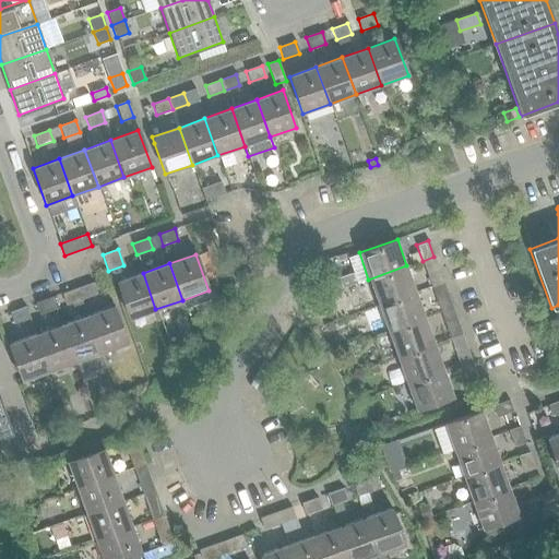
[(368,280),(378,306),(416,292),(406,265),(368,280)]
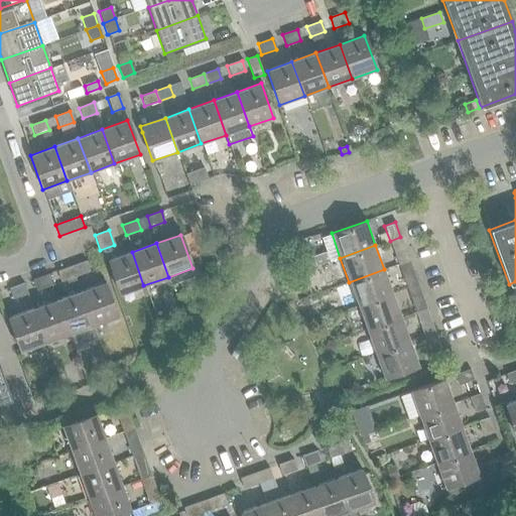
[(398,264),(408,261),(403,246),(393,249),(398,264)]
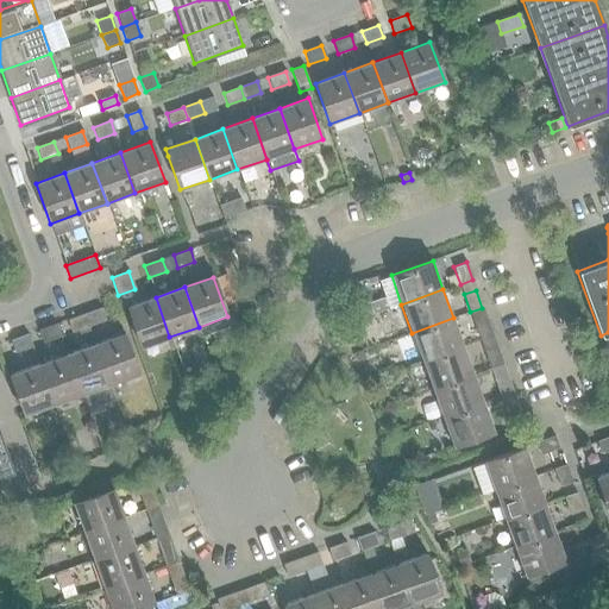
[(140,347),(169,337),(156,297),(126,307),(140,347)]
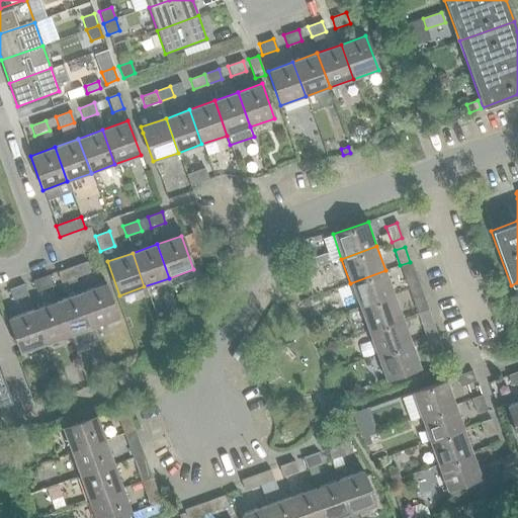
[(330,262),(327,253),(299,262),(304,272),(330,262)]
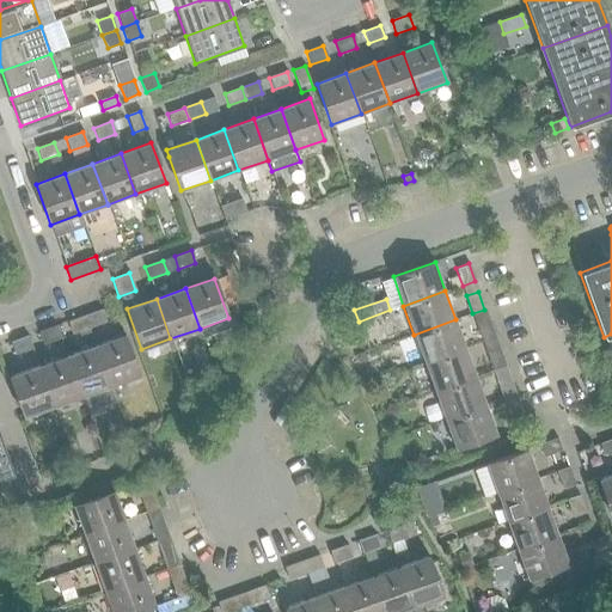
[(89,328),(105,322),(102,310),(84,316),(89,328)]
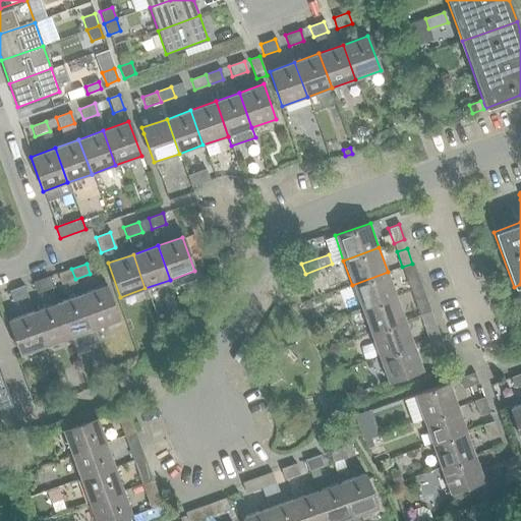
[(75,279),(71,269),(57,274),(61,284),(75,279)]
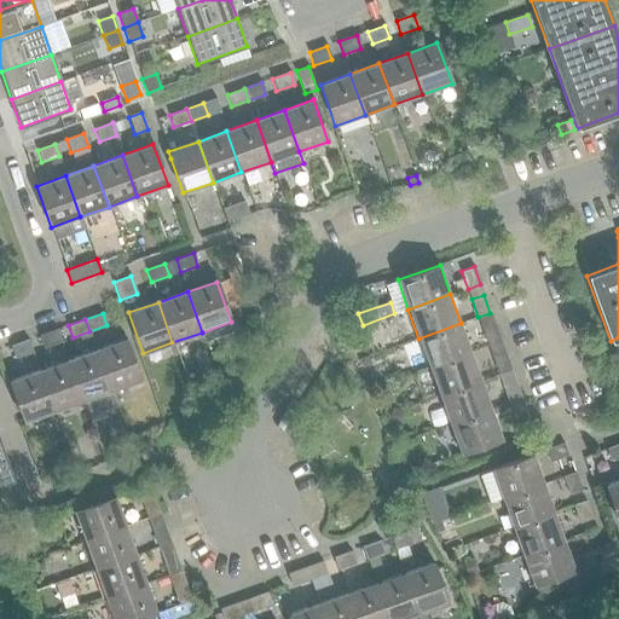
[(418,339),(428,368),(470,352),(461,323),(418,339)]
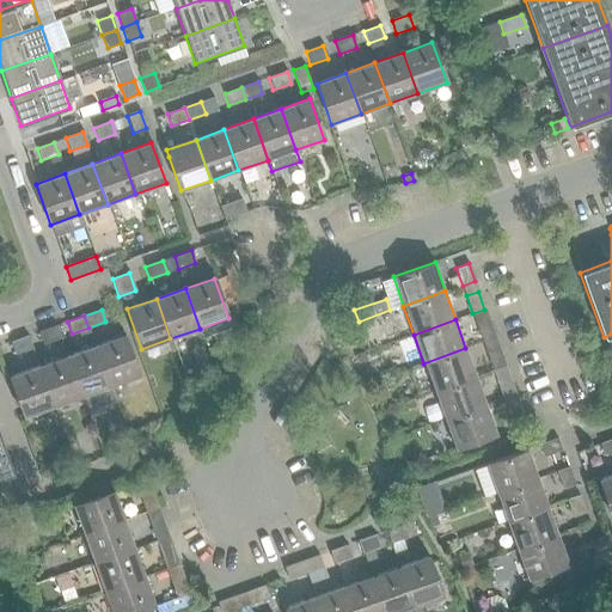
[(482,342),(495,337),(489,320),(476,324),(482,342)]
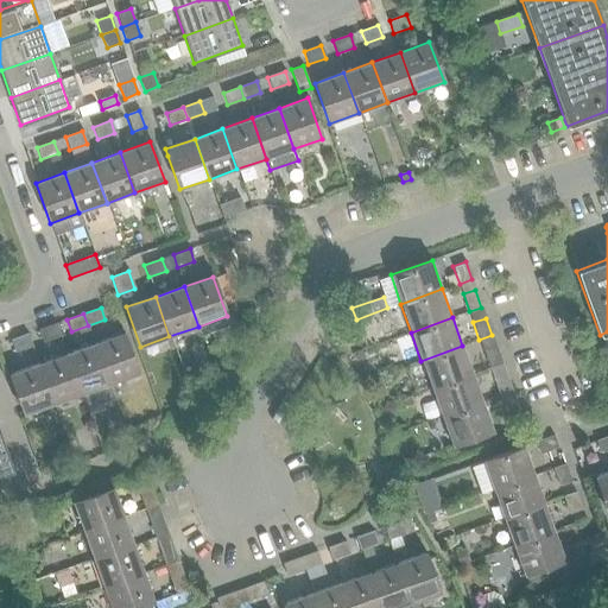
[(43,341),(59,335),(56,324),(38,330),(43,341)]
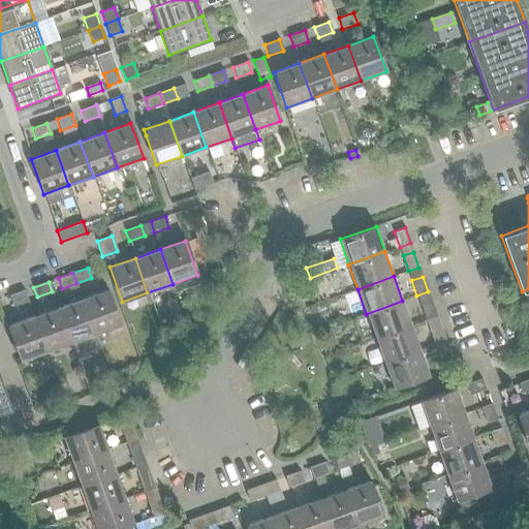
[(107,289),(82,299),(95,334),(120,324),(107,289)]
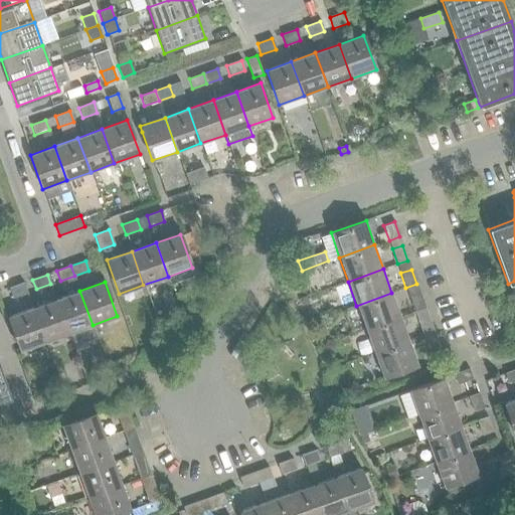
[(27,293),(23,283),(9,288),(12,298),(27,293)]
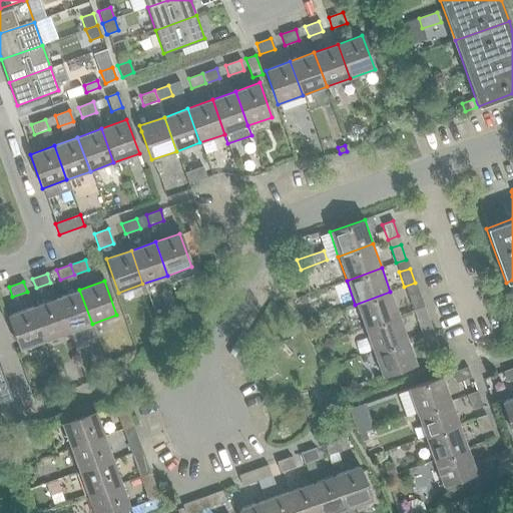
[(79,290),(56,299),(68,333),(72,345),(96,336),(92,324),(79,290)]
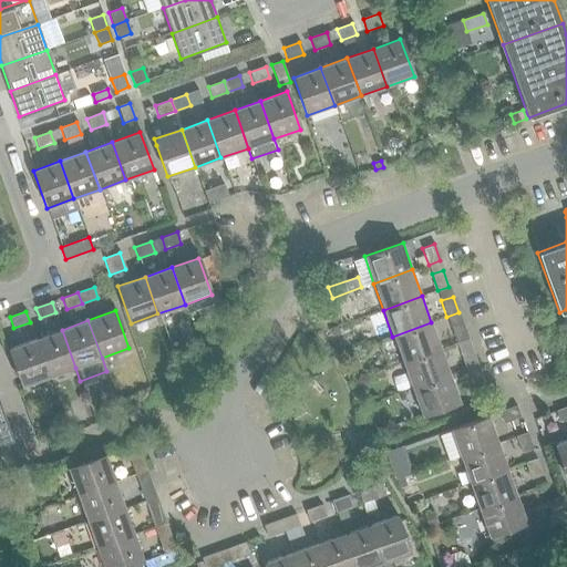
[(392,337),(402,362),(441,349),(431,322),(392,337)]
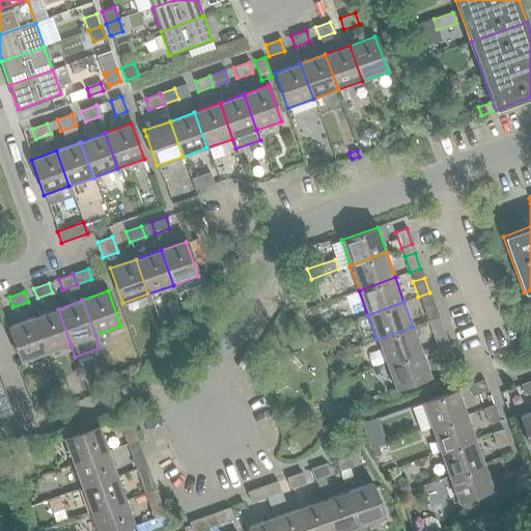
[(427,322),(438,317),(432,303),(422,306),(427,322)]
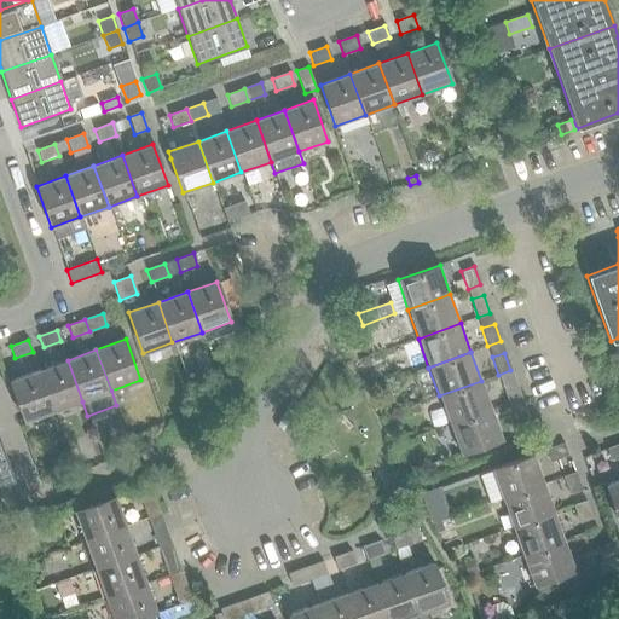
[(362,368),(371,364),(368,356),(359,359),(362,368)]
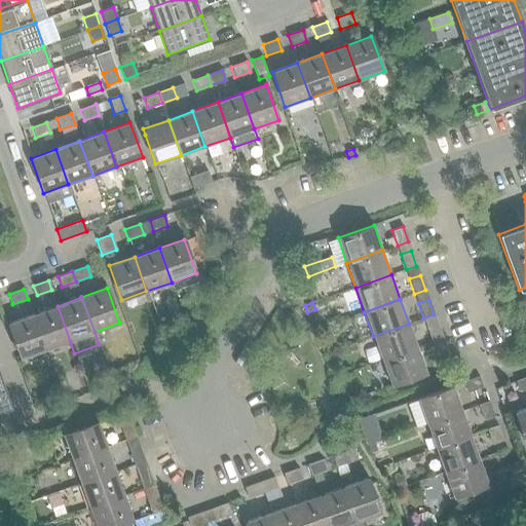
[(45,349),(70,341),(58,306),(33,314),(45,349)]
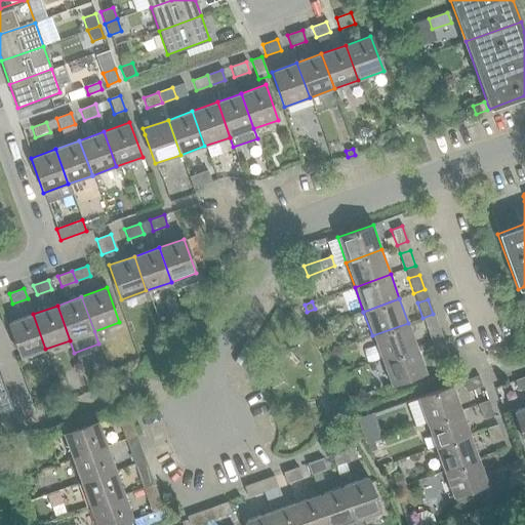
[(33,314),(8,323),(21,358),(45,349),(33,314)]
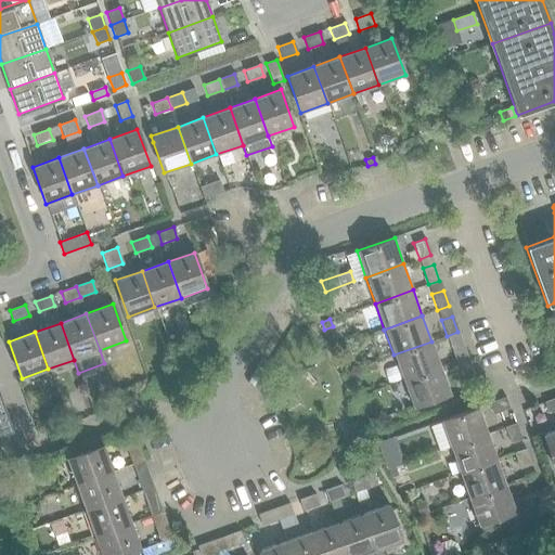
[(394,355),(402,381),(440,366),(431,341),(394,355)]
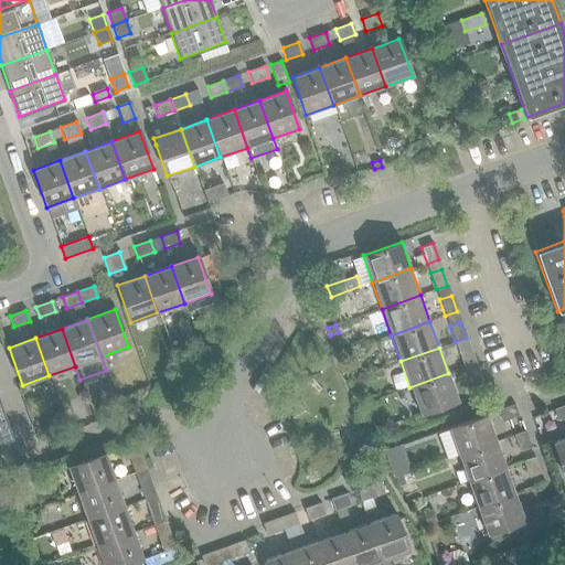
[(464,369),(476,364),(469,348),(458,352),(464,369)]
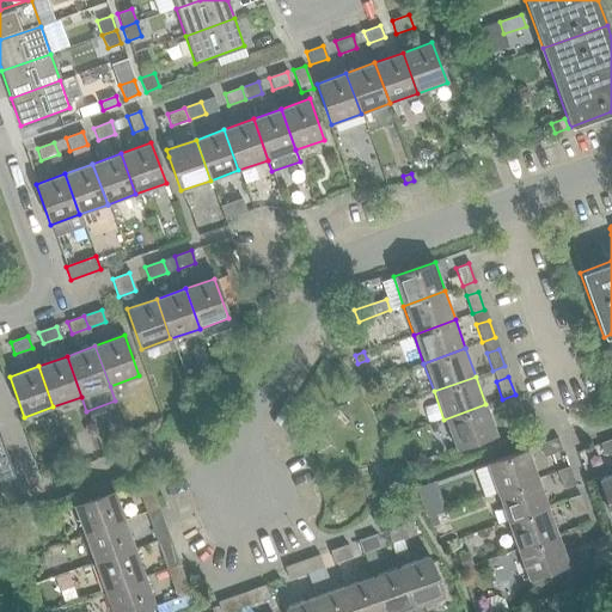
[(496,434),(485,404),(444,420),(454,450),(496,434)]
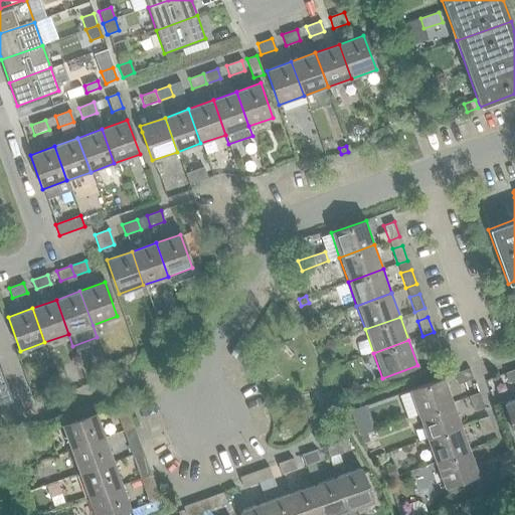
[(443,357),(437,342),(426,346),(432,360),(443,357)]
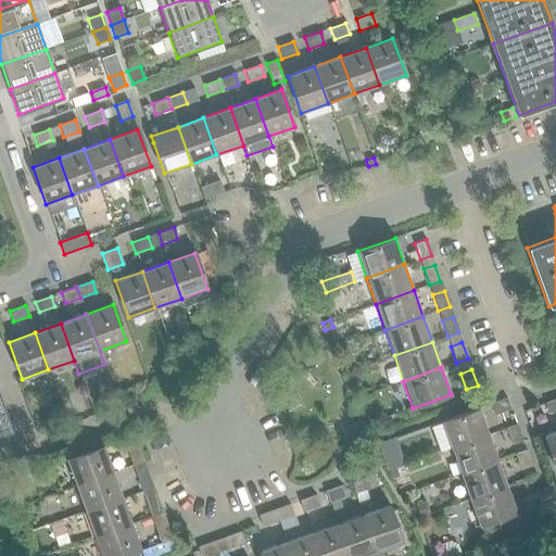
[(0,436),(12,432),(0,396),(0,436)]
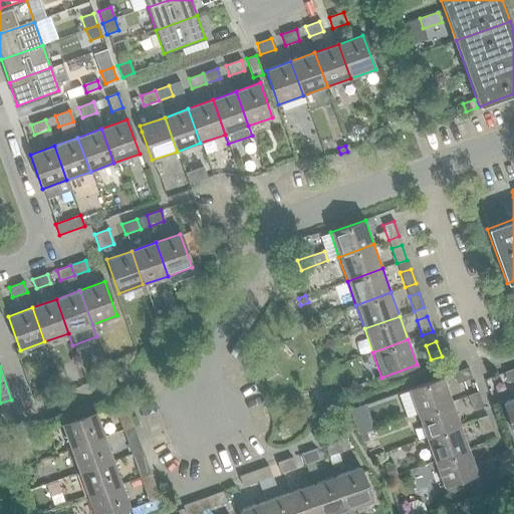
[(457,383),(471,378),(467,368),(453,373),(457,383)]
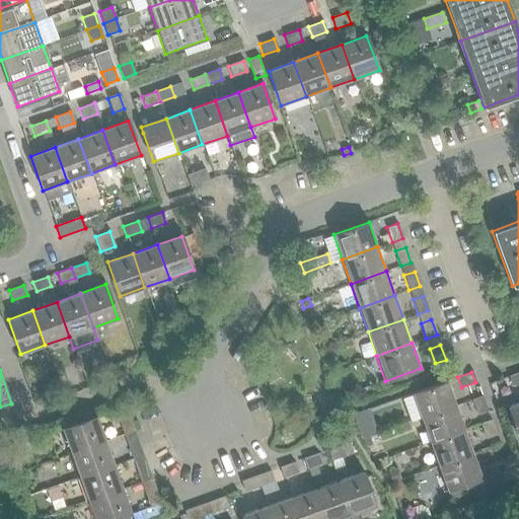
[(518,384),(518,372),(508,376),(512,387),(518,384)]
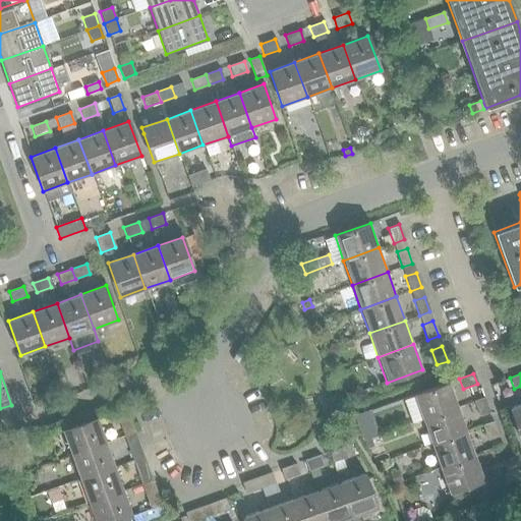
[(413,395),(422,419),(457,407),(448,382),(413,395)]
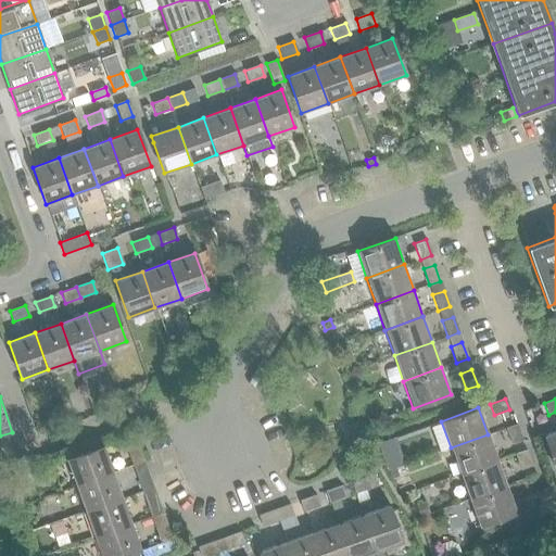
[(510,444),(522,440),(516,424),(505,428),(510,444)]
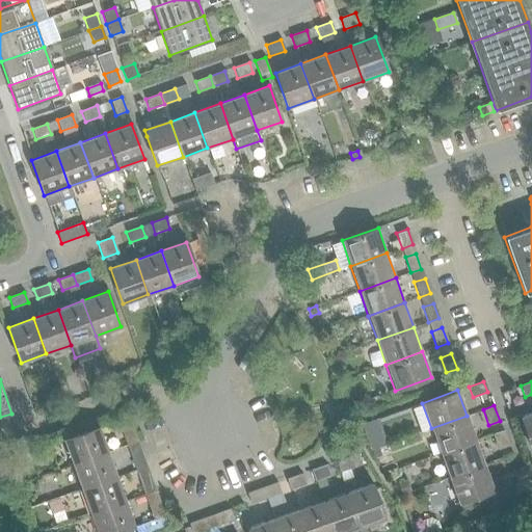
[(531,450),(531,411),(520,417),(531,450)]
